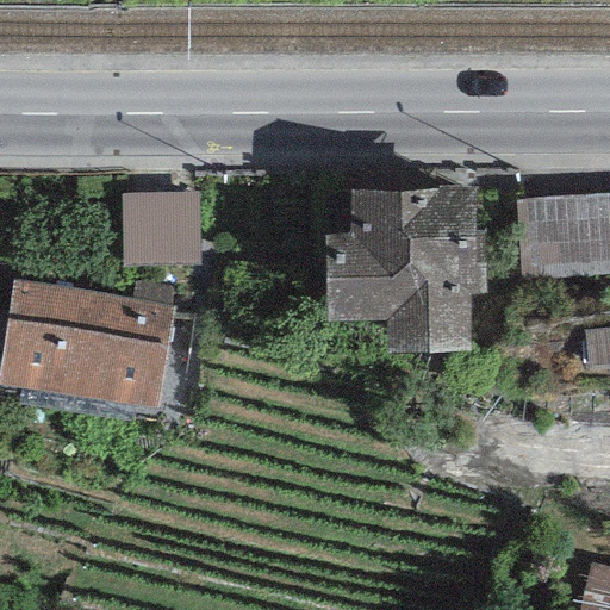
[(474,231),(473,186),(435,187),(435,190),(350,192),(352,236),(324,237),(327,323),(387,322),(388,353),(471,352),(470,296),(485,294),(484,231),(474,231)]
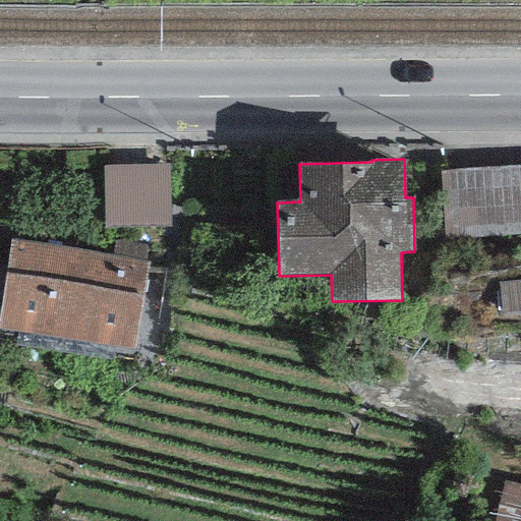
[(154,169),(94,168),(93,218),(153,219),(154,169)]
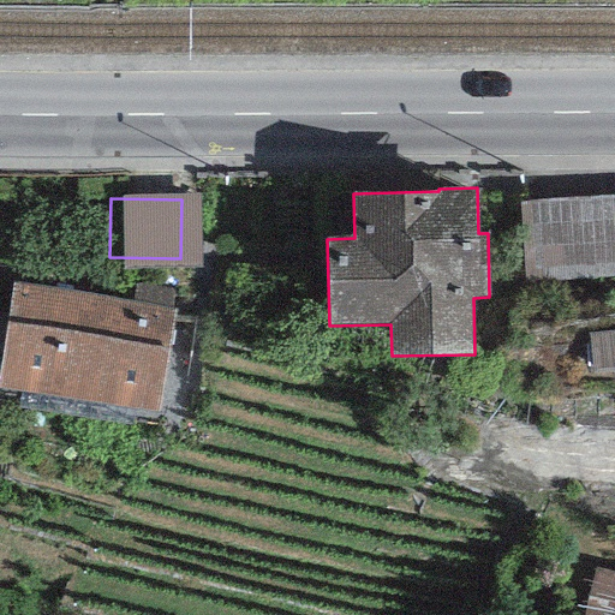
[(614,198),(527,201),(529,261),(614,258),(614,198)]
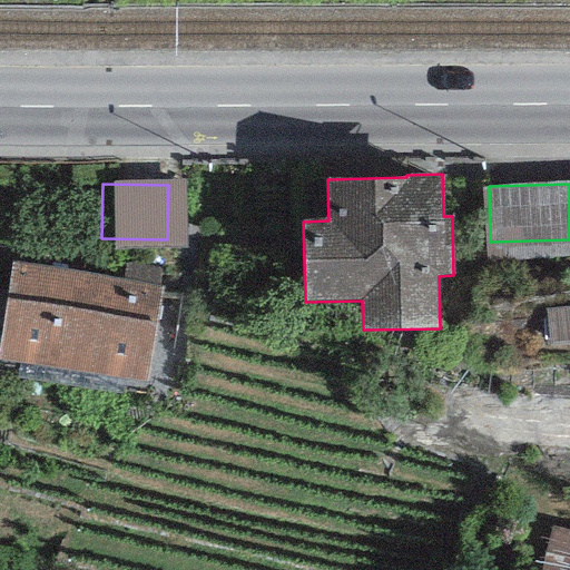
[(0,337),(0,360),(147,383),(163,285),(12,263),(0,337)]
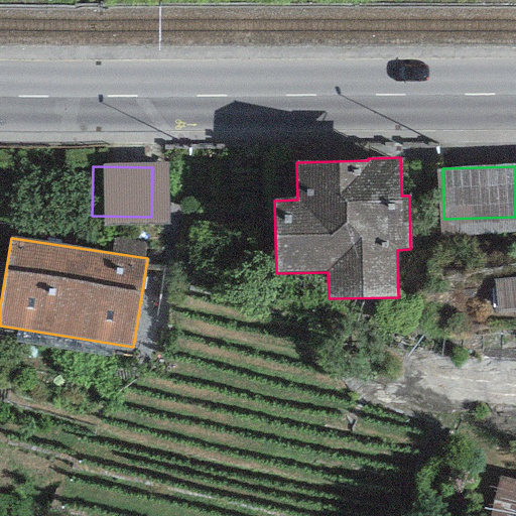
[(515,279),(473,279),(473,307),(515,307),(515,279)]
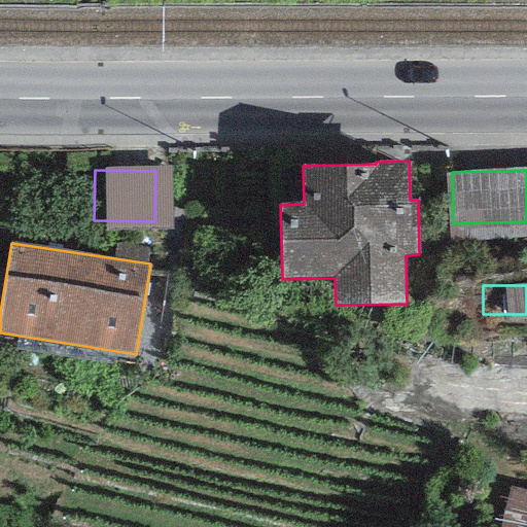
[(526,526),(526,489),(503,484),(493,526),(526,526)]
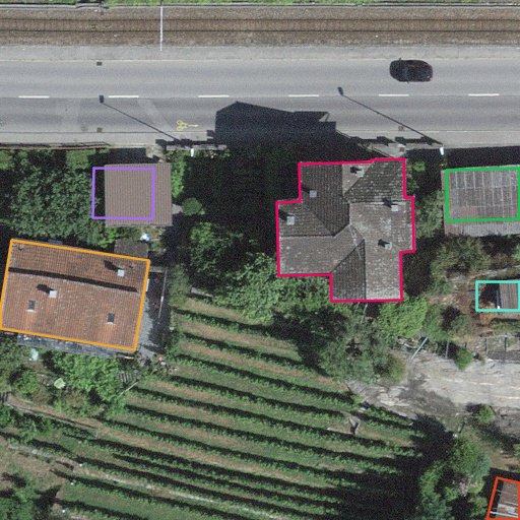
All buildings are outlined.
